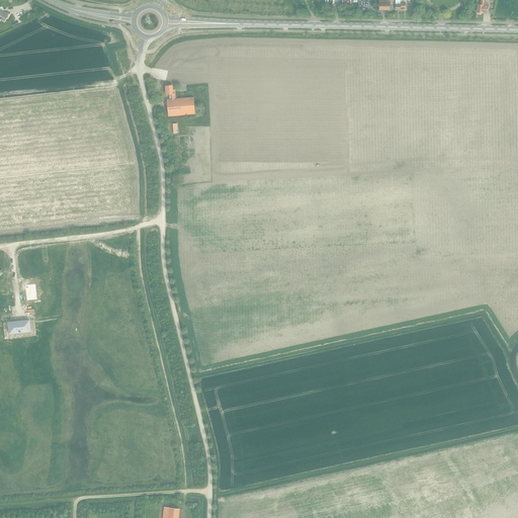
[(378,0),(379,10),(390,10),(390,0),(378,0)]
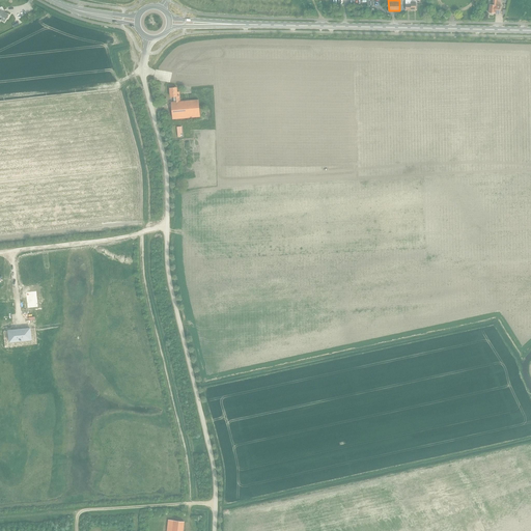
[(411,0),(411,3),(409,3),(409,4),(406,4),(406,10),(416,10),(416,0),(411,0)]
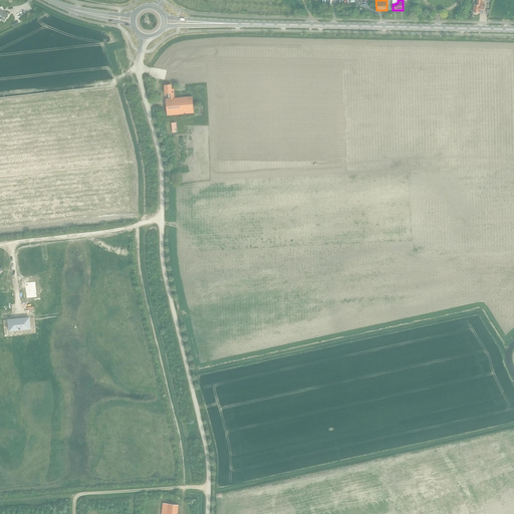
[(483,13),(484,3),(484,0),(477,0),(477,5),(474,4),(473,12),(483,13)]
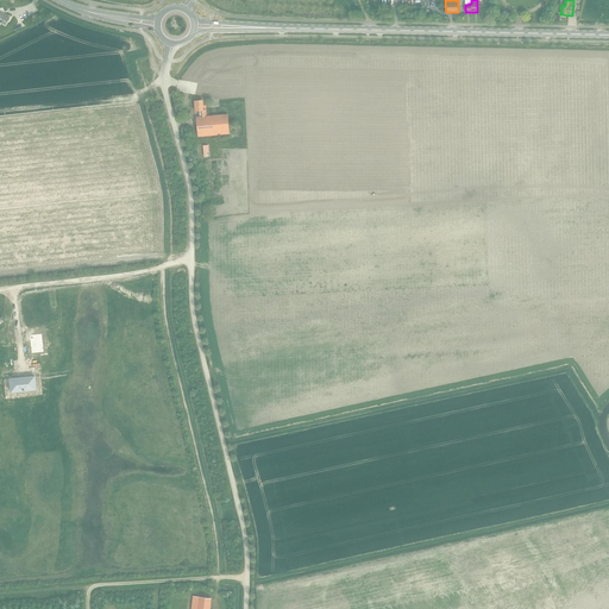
[(0,20),(5,25),(10,17),(0,11),(0,20)]
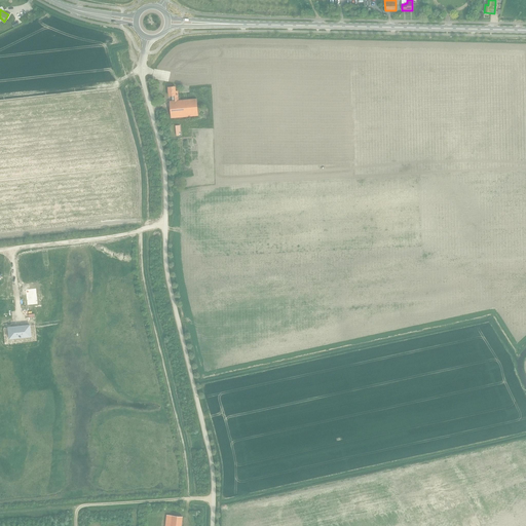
[(170,118),(197,116),(195,99),(178,101),(177,91),(175,91),(174,86),(167,87),(167,96),(171,96),(171,101),(168,101),(170,118)]
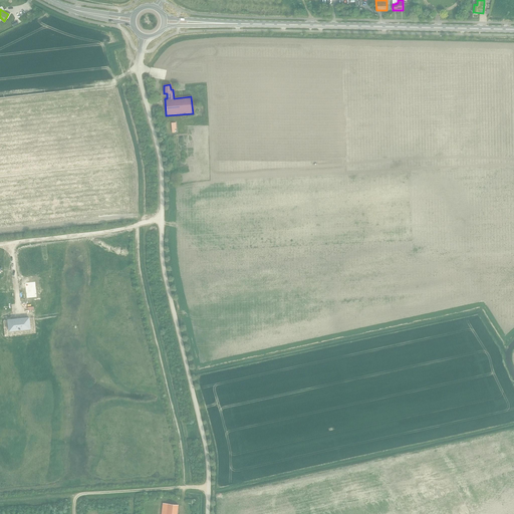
[(29,317),(8,320),(9,330),(30,328),(29,317)]
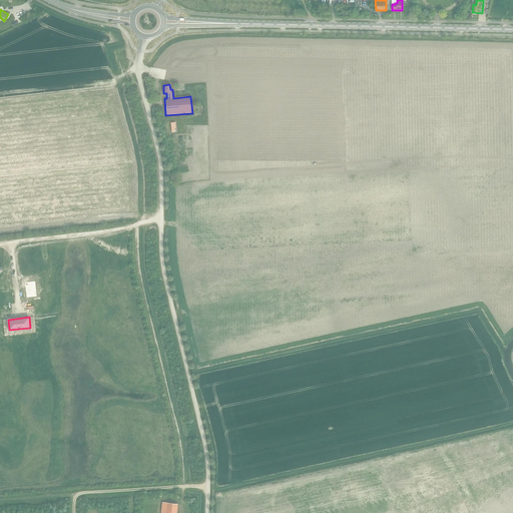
[(176,512),(177,504),(162,502),(160,512),(176,512)]
